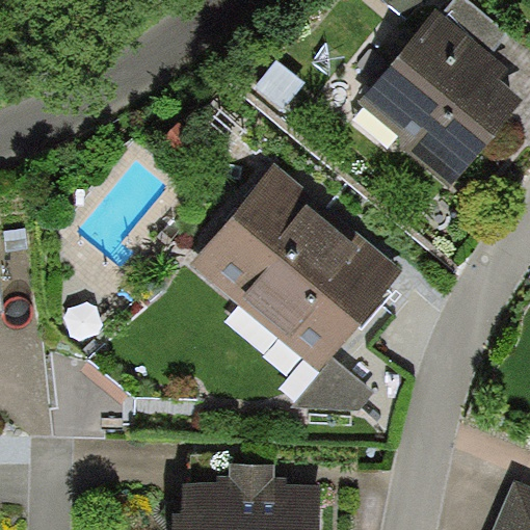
[(450,0),(441,12),(489,53),(506,33),(467,0),(450,0)]
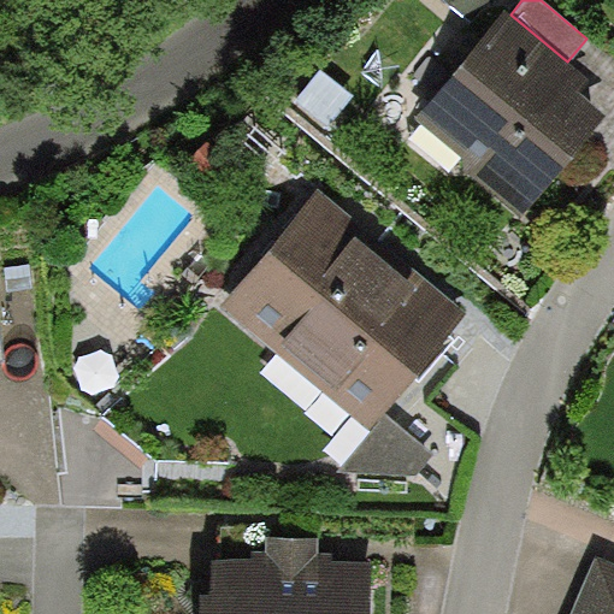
[(505,10),(414,118),(464,160),(458,165),(521,218),(607,116),(578,92),(589,80),(567,62),(511,15),(505,10)]
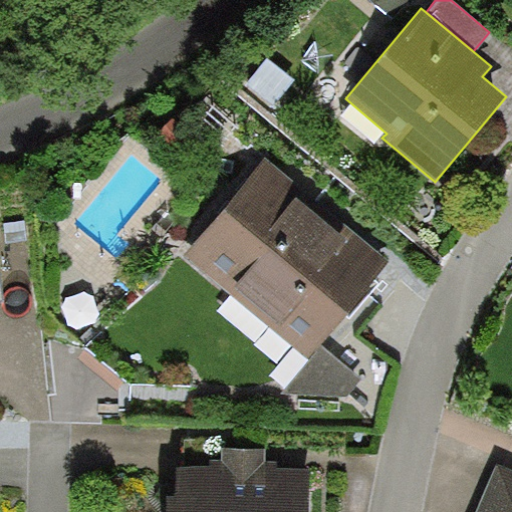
[(264,158),(183,256),(307,358),(389,261),(350,230),(342,239),(292,198),(301,188),(264,158)]
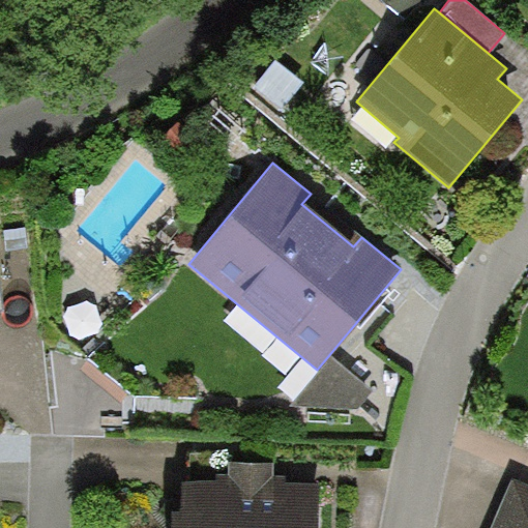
[(317,527),(319,482),(285,481),(285,474),(273,473),(274,462),(227,460),(227,474),(215,473),(215,482),(181,481),(180,515),(171,515),(170,527),(317,527)]
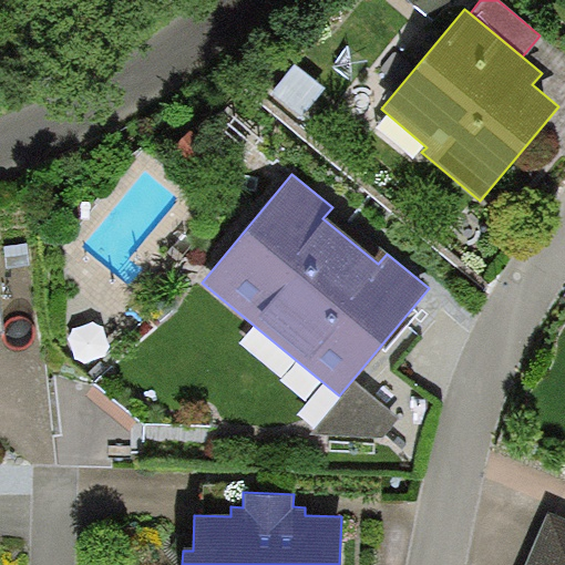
[(564,564),(564,517),(547,511),(523,564),(564,564)]
